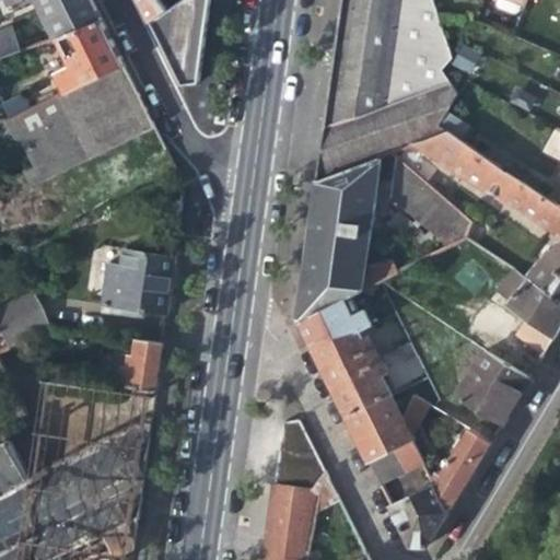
[(54,41),(56,41),(100,21),(89,0),(32,0),(51,38),(54,41)]
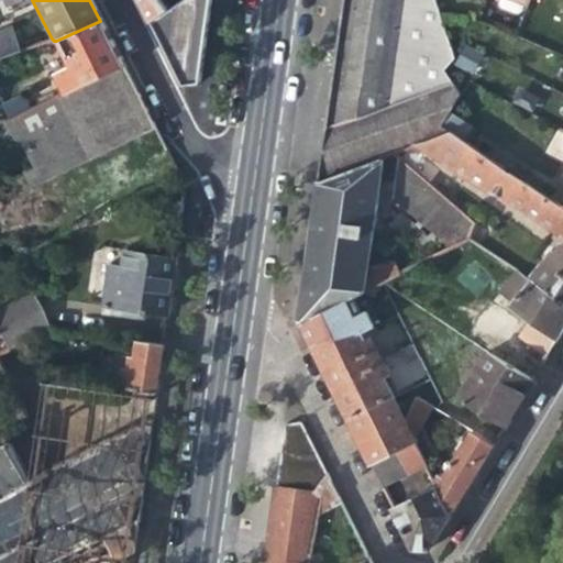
[(163,1),(164,0),(140,0),(152,22),(168,10),(163,1)]
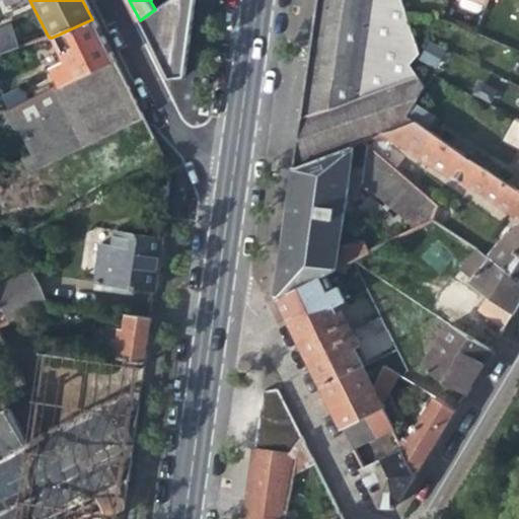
[(163,73),(186,62),(194,0),(167,0),(155,9),(140,20),(163,73)]
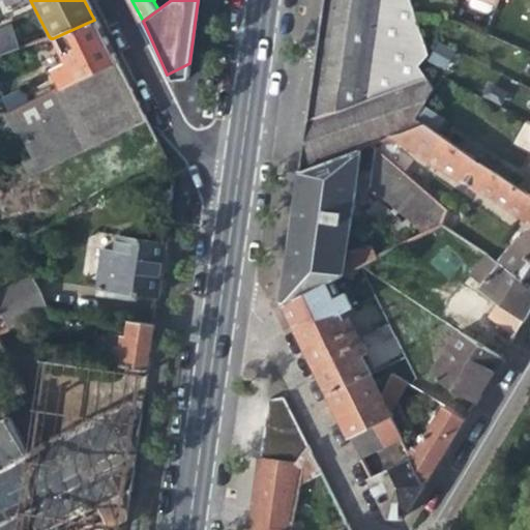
[(430,51),(409,0),(324,0),(299,173),(362,147),(369,145),(392,135),(421,122),(415,118),(422,106),(433,88),(425,74),(418,64),(430,51)]
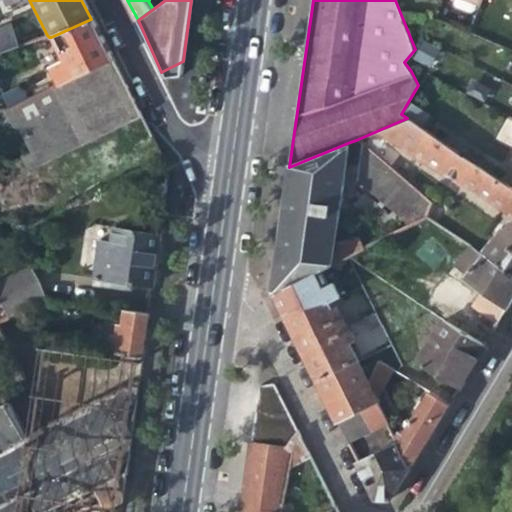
[(51,37),(73,80),(112,62),(100,36),(91,19),(51,37)]
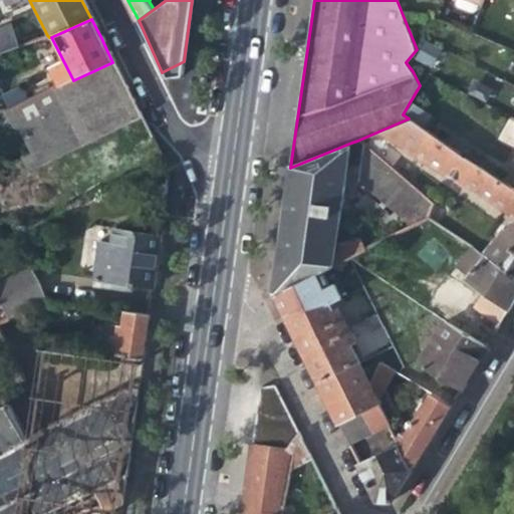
[(182,76),(184,61),(162,72),(167,81),(182,76)]
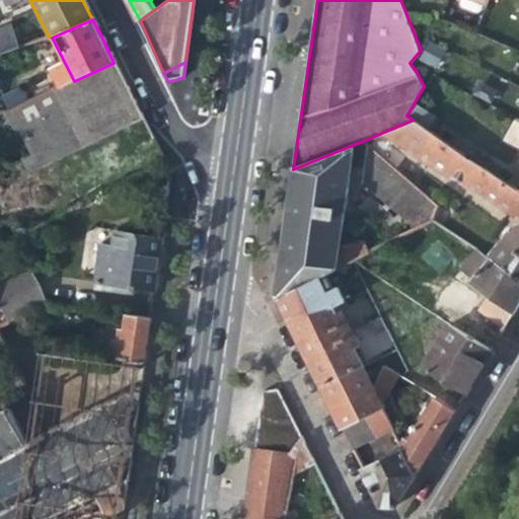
[(29,174),(142,118),(126,85),(114,63),(74,81),(26,102),(9,110),(5,112),(14,127),(21,129),(32,153),(21,159),(29,174)]
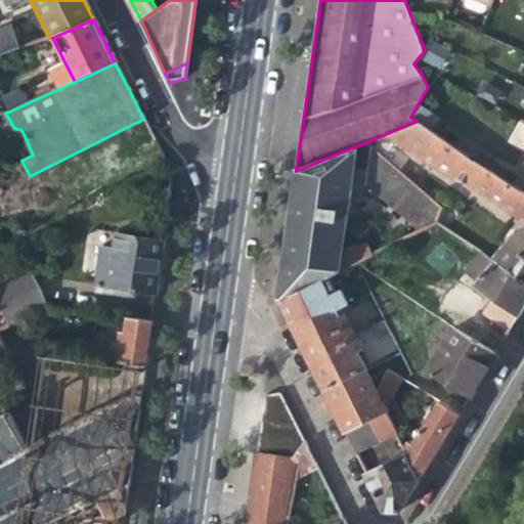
[(3,100),(9,112),(27,103),(19,91),(3,100)]
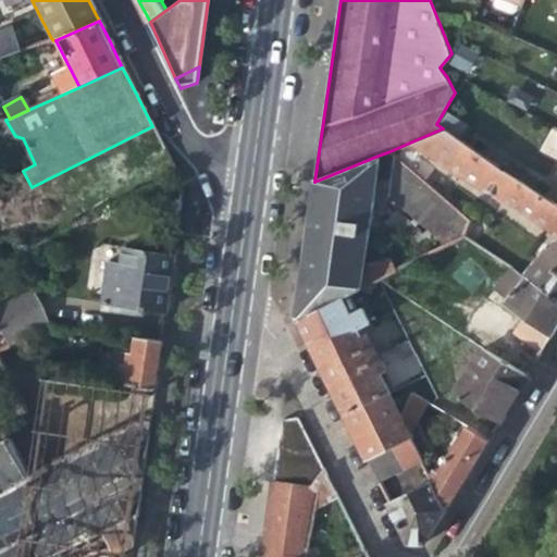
[(466,124),(444,111),(436,124),(443,128),(457,138),(466,124)]
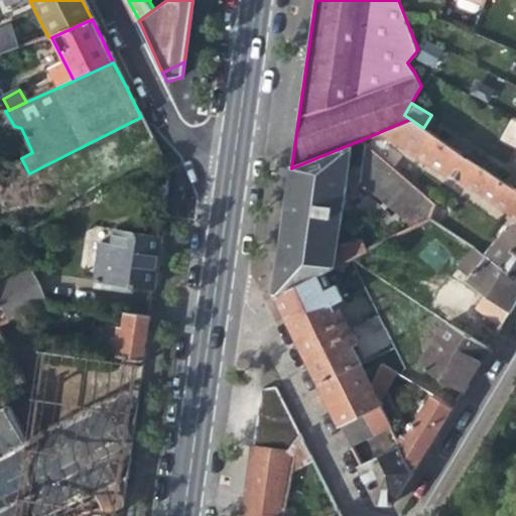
[(515,118),(513,117),(502,137),(515,144),(515,118)]
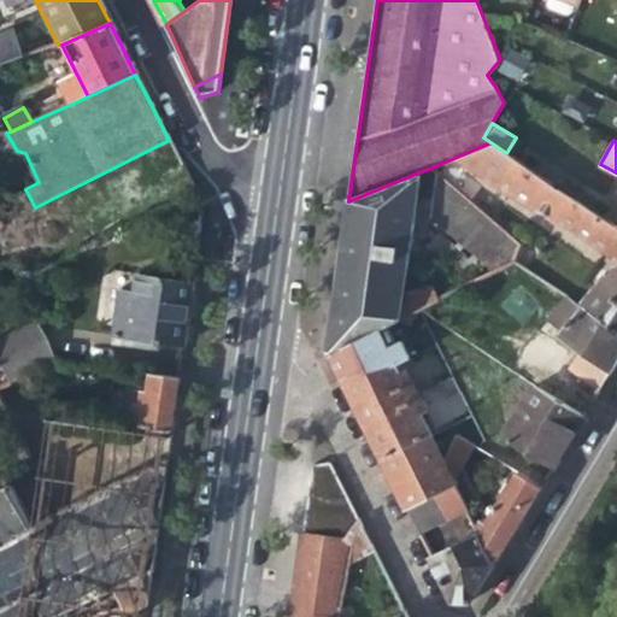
[(605,277),(583,304),(616,329),(616,227),(506,153),(491,142),(457,157),(552,221),(557,217),(612,257),(616,253),(616,268),(610,277),(605,277)]
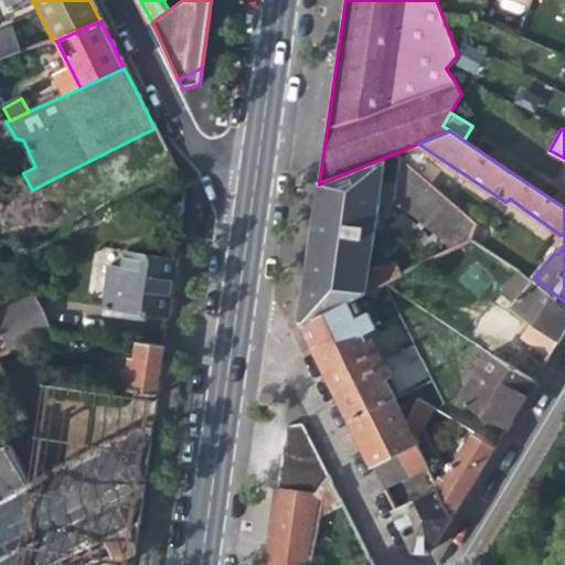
[(368,272),(386,157),(319,184),(299,321),(352,295),(380,281),(401,272),(394,258),(368,272)]
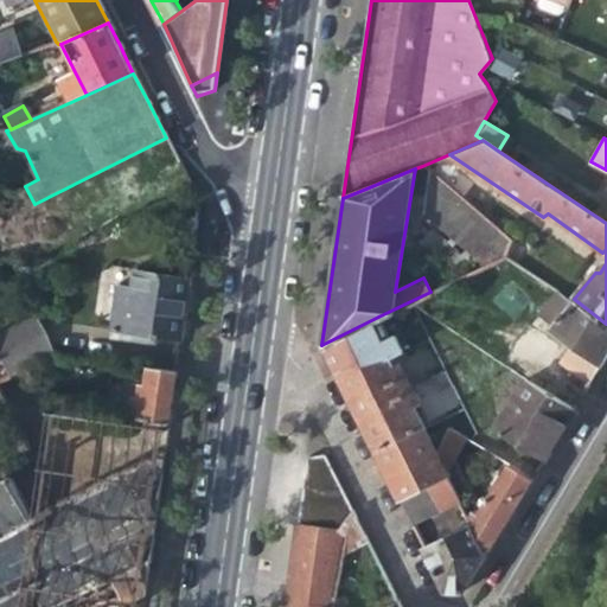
[(484,264),(503,255),(508,236),(430,172),(423,215),(484,264)]
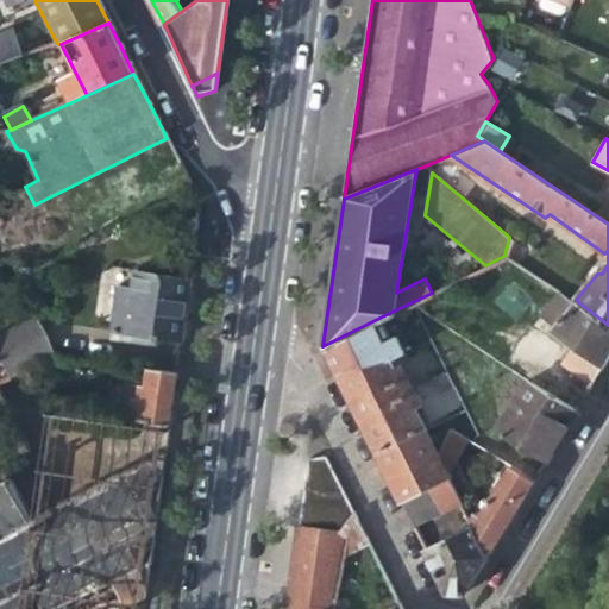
[(113,332),(181,343),(186,305),(189,278),(136,270),(133,288),(119,288),(113,332)]
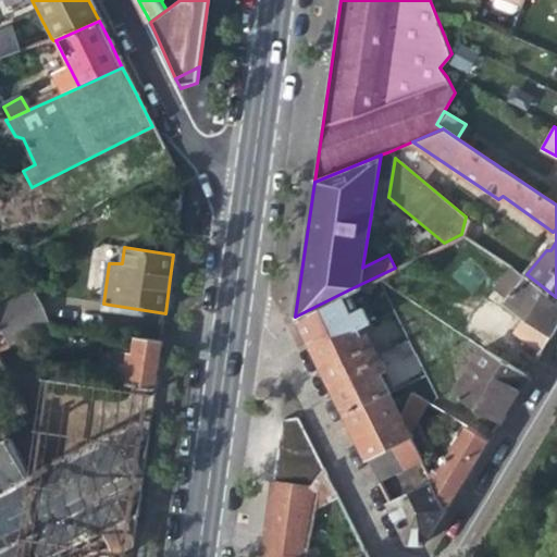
[(548,334),(549,335),(556,324),(556,323),(556,297),(527,274),(523,277),(510,268),(492,289),(504,302),(502,306),(522,319),(511,336),(536,353),(548,334)]
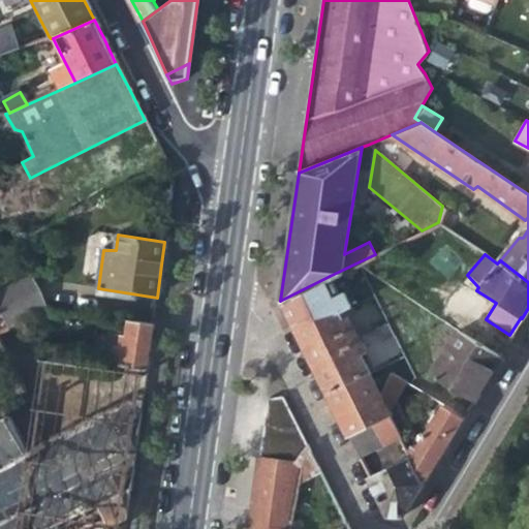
[(30,275),(12,284),(0,290),(0,312),(8,328),(47,308),(30,275)]
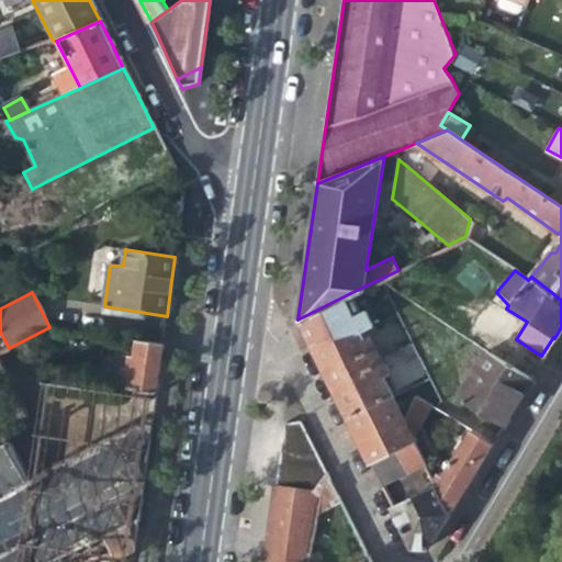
[(8,292),(0,295),(0,308),(13,302),(8,292)]
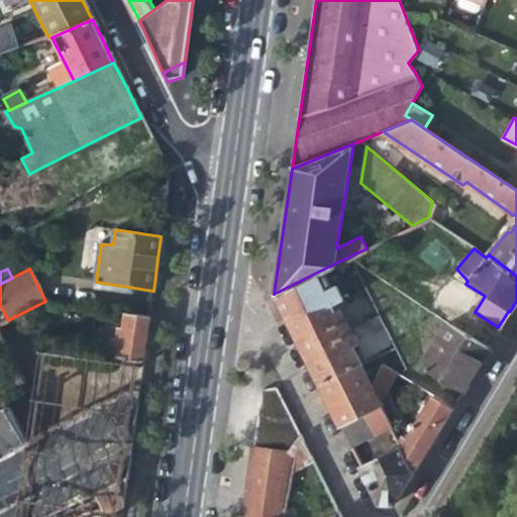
[(336,303),(322,270),(274,294),(284,315),(331,304),(336,303)]
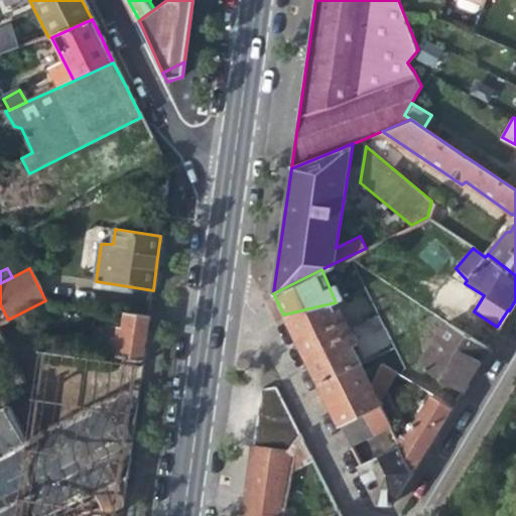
[(338,318),(331,303),(283,314),(295,338),(318,384),(358,363),(347,340),(352,337),(342,316),(338,318)]
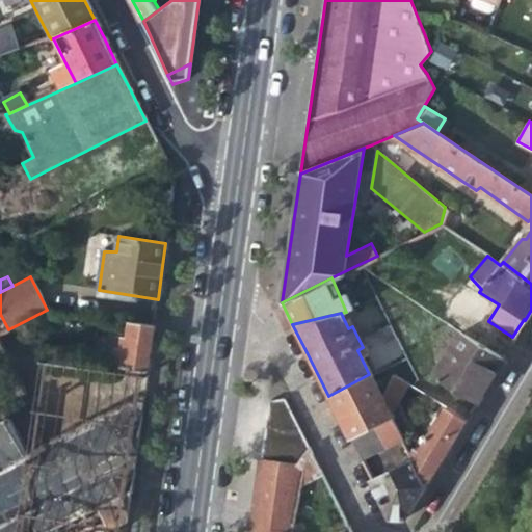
[(115,366),(149,370),(152,349),(155,325),(132,322),(130,336),(121,336),(115,366)]
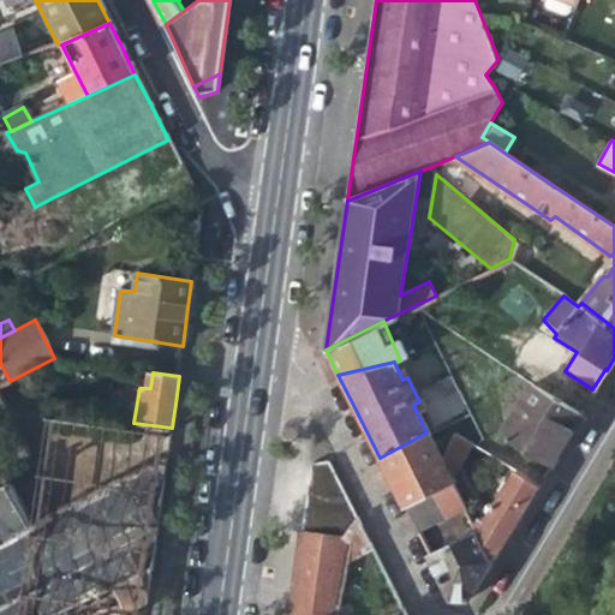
[(579,416),(532,384),(525,396),(499,437),(548,467),(566,437),(579,416)]
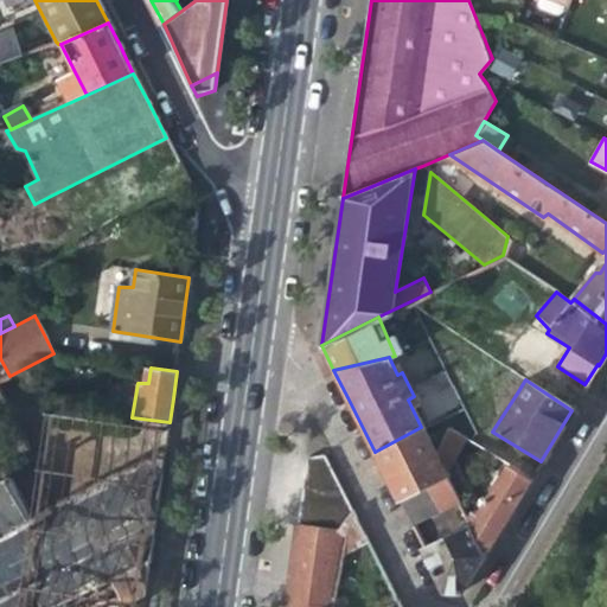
[(436,455),(421,427),(375,452),(382,466),(398,499),(427,485),(446,475),(445,473),(443,470),(436,455)]
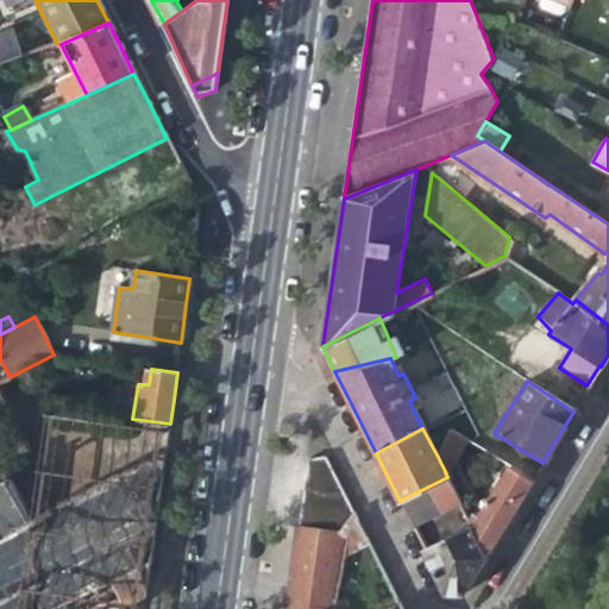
[(450,428),(438,457),(445,471),(465,438),(450,428)]
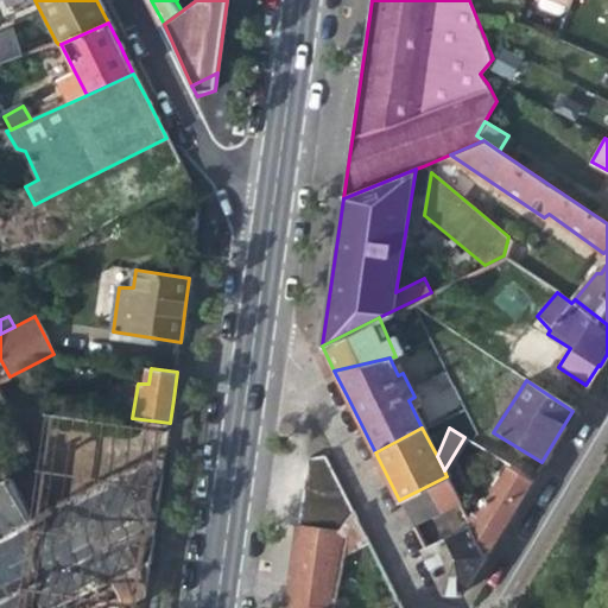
[(0,607),(63,607),(111,584),(147,565),(152,563),(166,456),(35,523),(10,479),(0,482),(0,529),(4,537),(0,538),(0,607)]
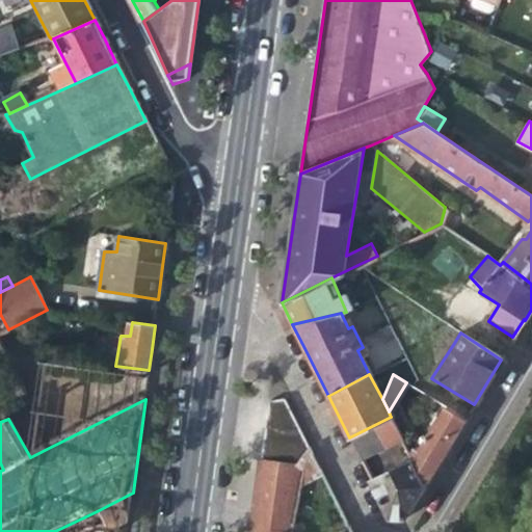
[(286,531),(290,531),(296,486),(297,475),(294,467),(313,456),(286,399),(268,400),(256,488),(249,531),(286,531)]
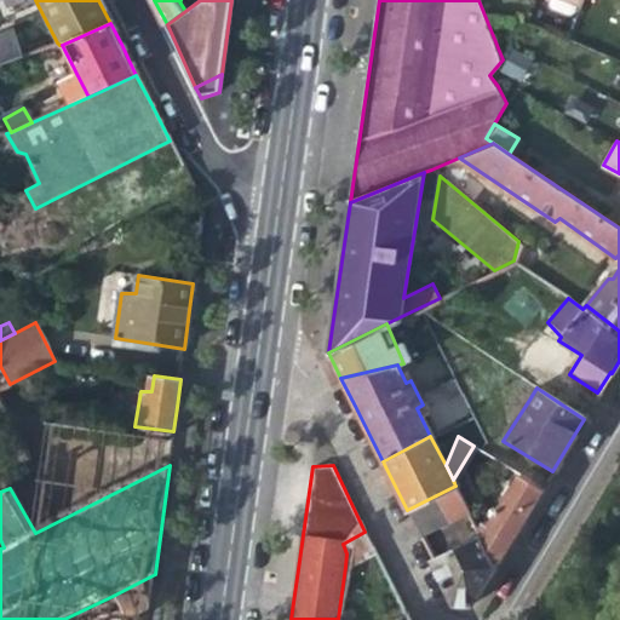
[(477,529),(480,534),(495,564),(521,522),(541,488),(517,474),(488,524),(482,521),(477,529)]
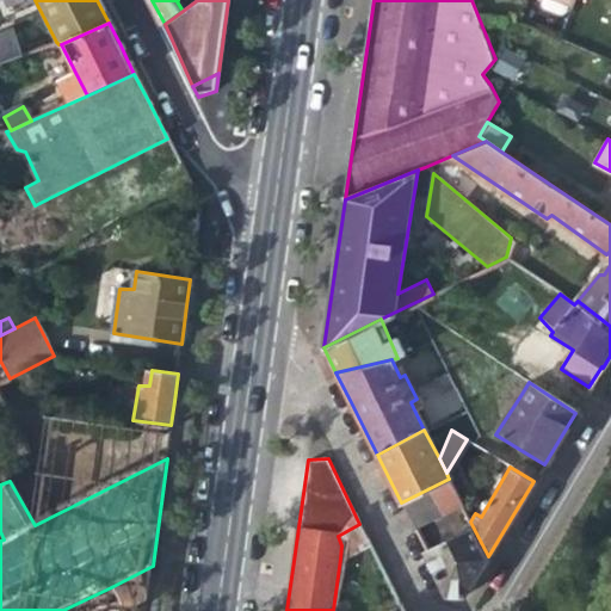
[(461,504),(449,479),(430,488),(442,513),(461,504)]
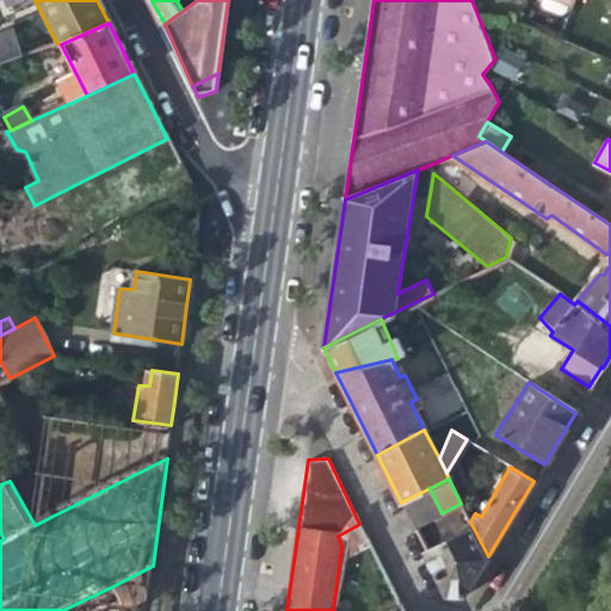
[(413,528),(442,513),(430,488),(401,503),(413,528)]
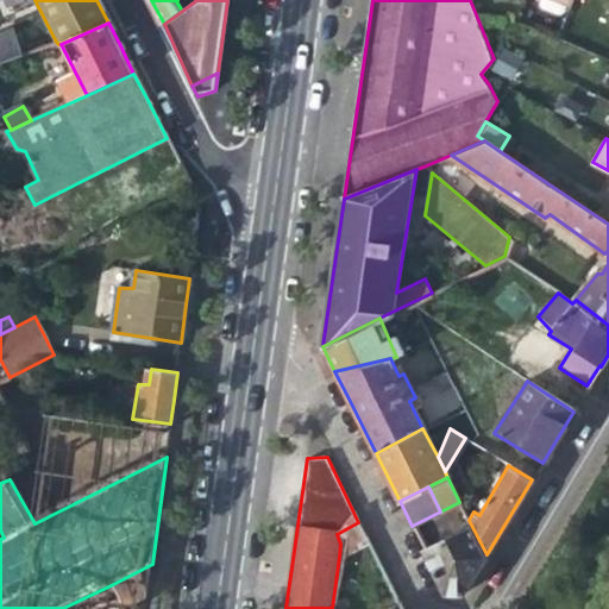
[(339,557),(366,539),(358,522),(337,534),(340,544),(339,557)]
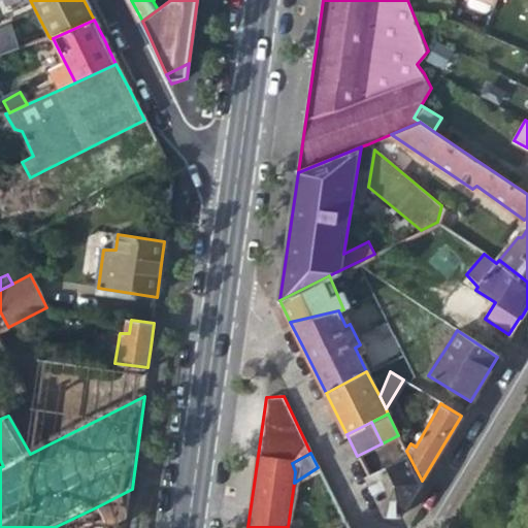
[(408,455),(367,476),(386,512),(401,513),(416,490),(422,481),(408,455)]
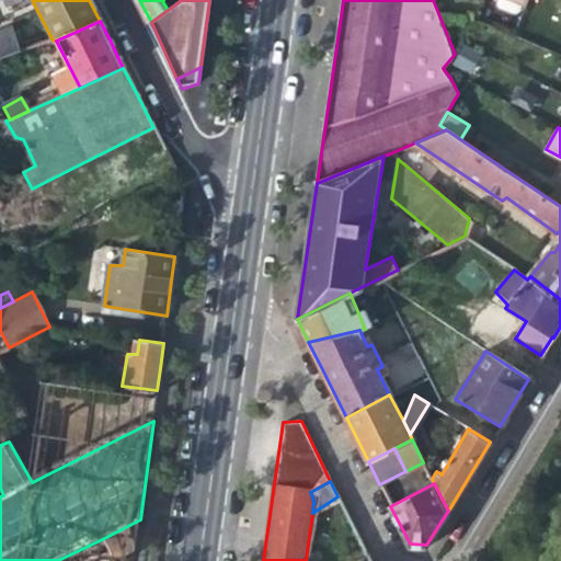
[(450,517),(438,535),(454,545),(465,526),(450,517)]
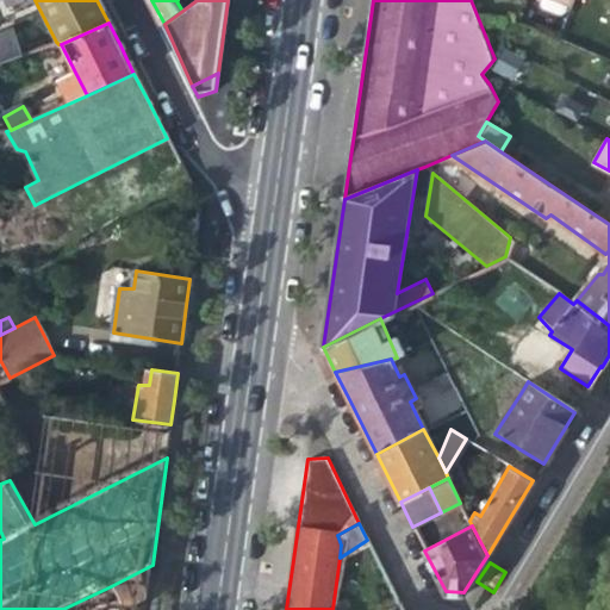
[(143,603),(148,567),(111,586),(122,609),(143,603)]
